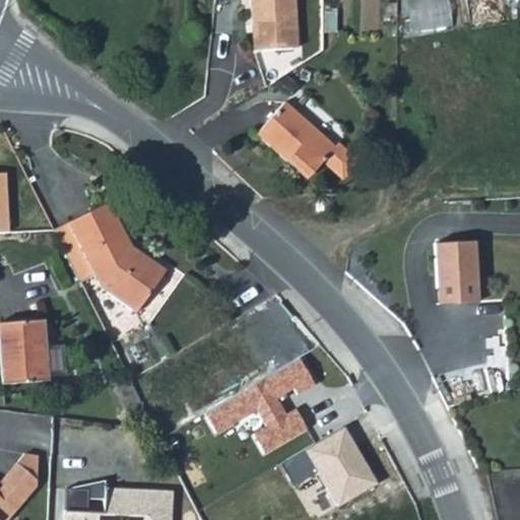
[(296,48),(293,0),(248,0),(250,24),(253,24),(255,50),(296,48)]
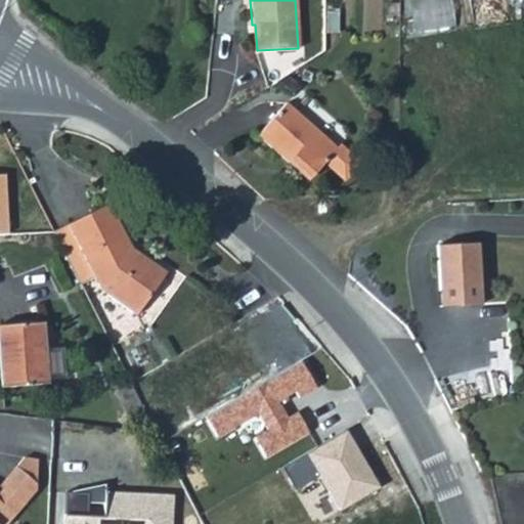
[(344,147),(293,107),(265,142),(297,167),(299,163),(319,179),(344,147)]
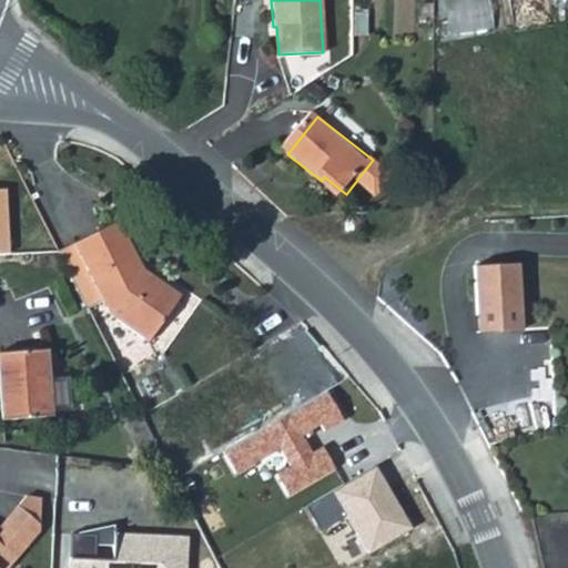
[(127,325),(149,342),(184,297),(143,265),(119,217),(73,241),(109,312),(110,313),(101,324),(119,335),(127,325)]
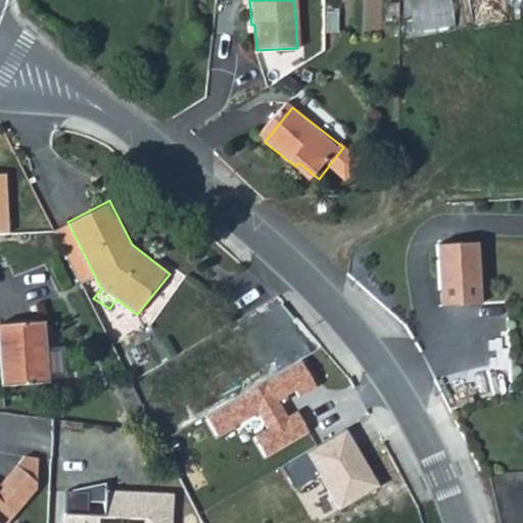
[(89,300),(93,298),(101,288),(100,287),(67,222),(53,230),(89,300)]
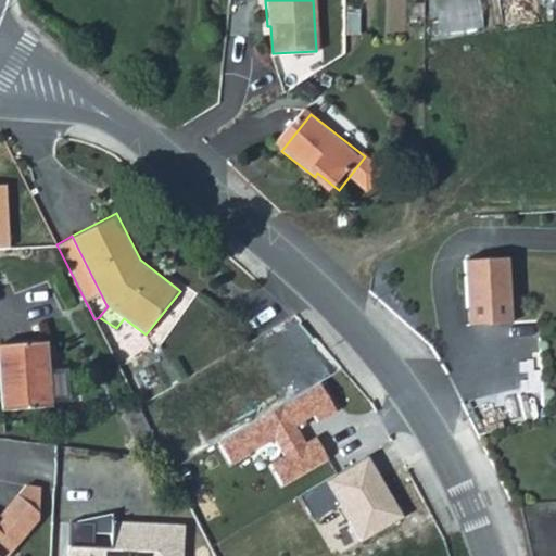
[(475,258),(478,324),(521,321),(518,256),(475,258)]
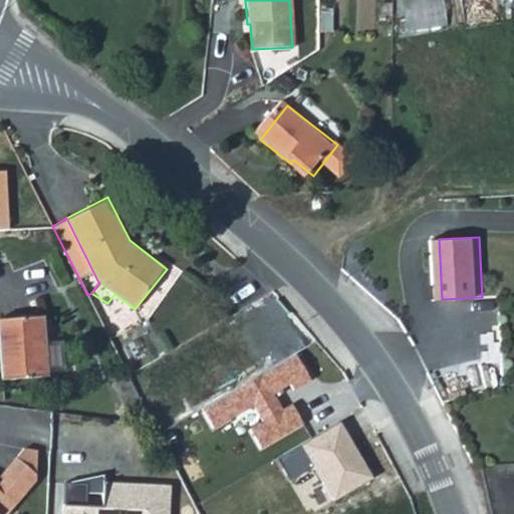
[(40,316),(0,318),(0,371),(0,379),(43,376),(40,316)]
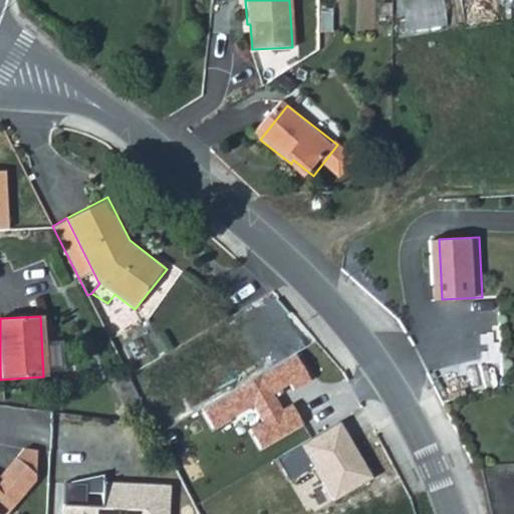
[(231,513),(315,513),(270,425),(204,458),(231,513)]
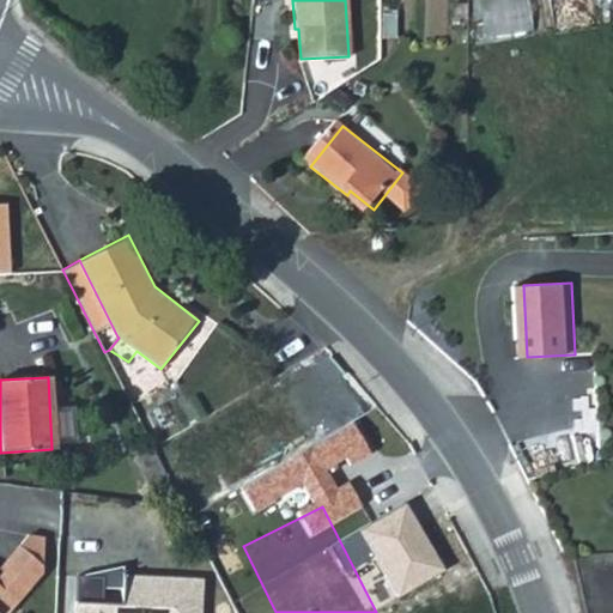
[(0,612),(6,612),(40,574),(42,538),(26,535),(0,565),(0,612)]
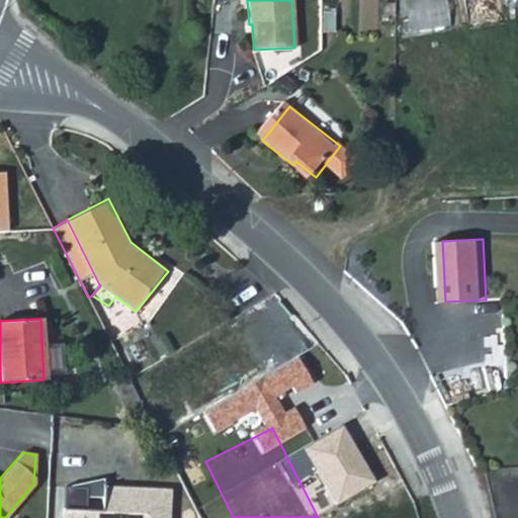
[(62,492),(60,517),(164,517),(166,497),(100,494),(99,516),(83,515),(84,493),(62,492)]
